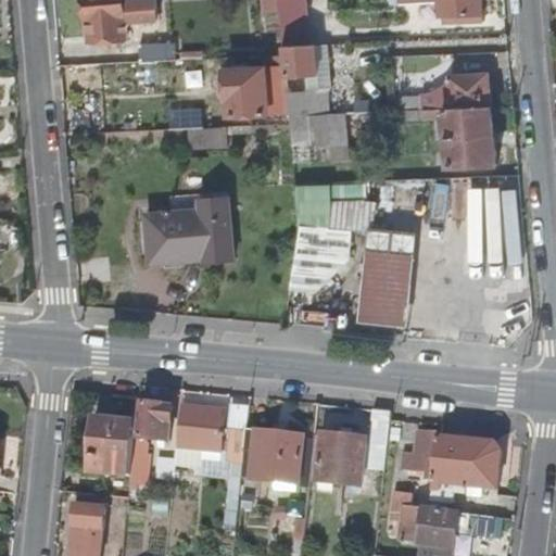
[(88,0),(91,38),(129,36),(128,12),(159,11),(158,0),(88,0)]
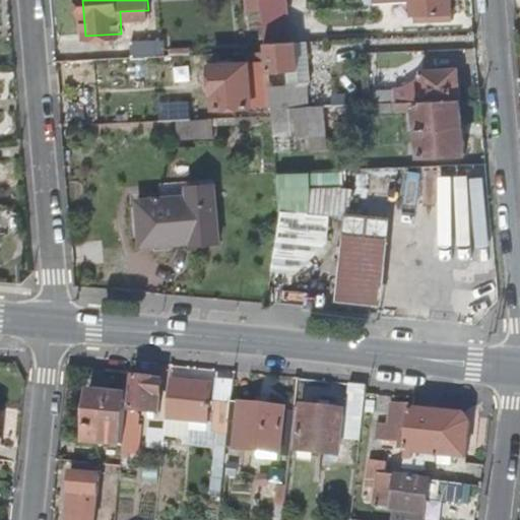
[(247,0),(248,10),(261,9),(260,0),(247,0)]
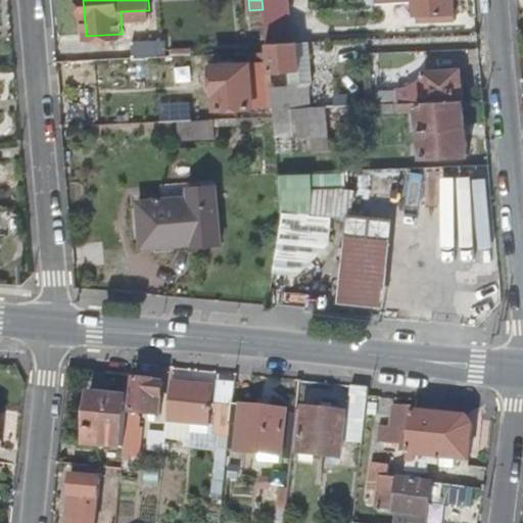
[(266,43),(278,42),(274,0),(262,0),(263,9),(266,43)]
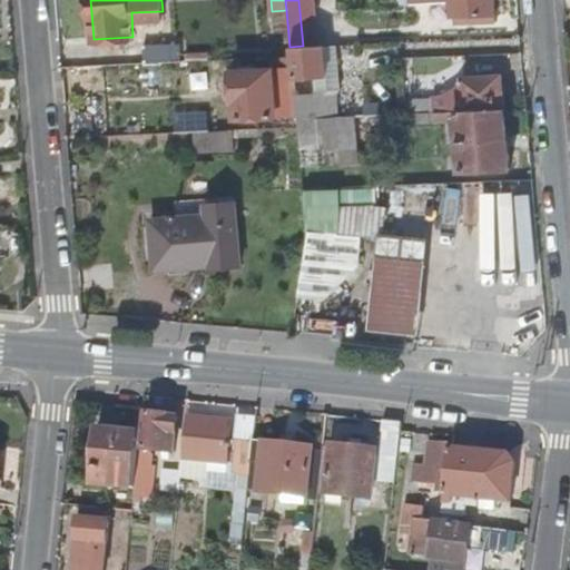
[(449,0),(449,13),(490,12),(490,0),(404,0),(405,6),(423,7),(422,0),(449,0)]
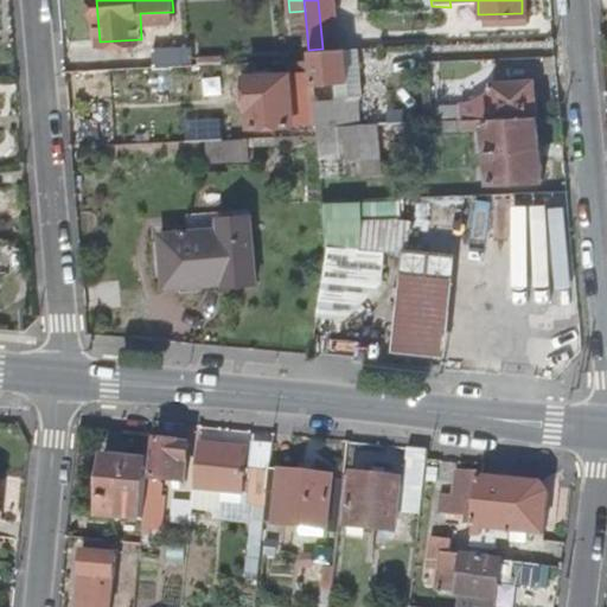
[(522,13),(478,14),(479,25),(522,24),(522,13)]
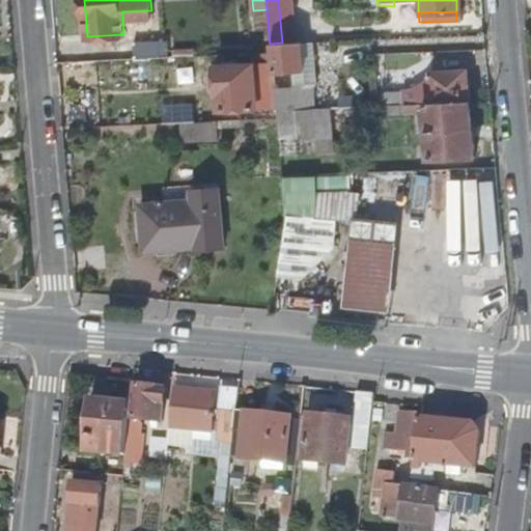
[(134,59),(161,58),(161,42),(134,43),(134,59)]
